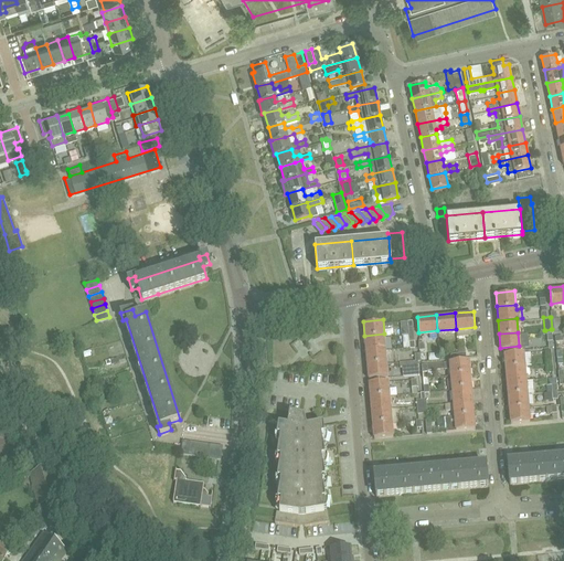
[(385,347),(384,334),(364,336),(365,349),(385,347)]
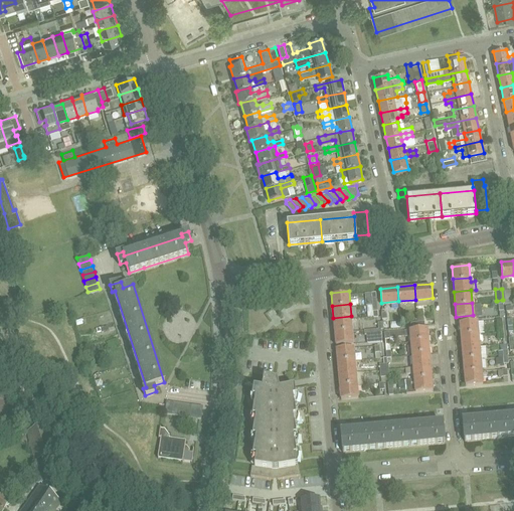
[(334,330),(352,329),(351,316),(333,318),(334,330)]
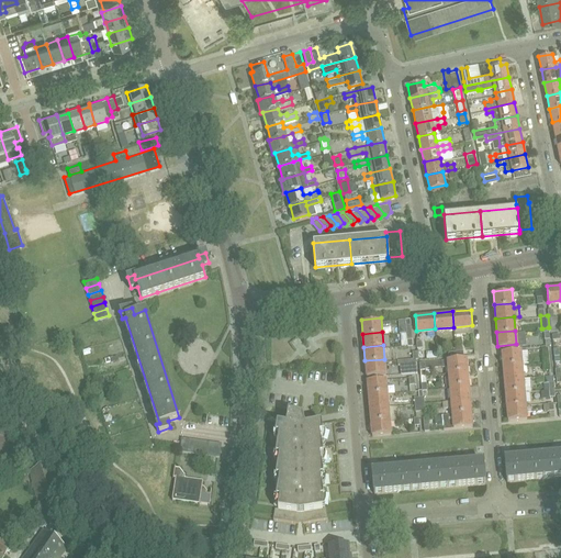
[(502,350),(503,364),(522,361),(520,348),(502,350)]
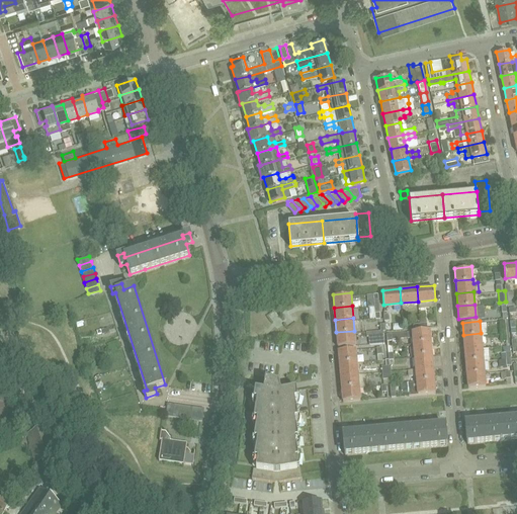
[(383,341),(382,328),(379,329),(379,328),(365,329),(365,334),(367,334),(368,342),(383,341)]
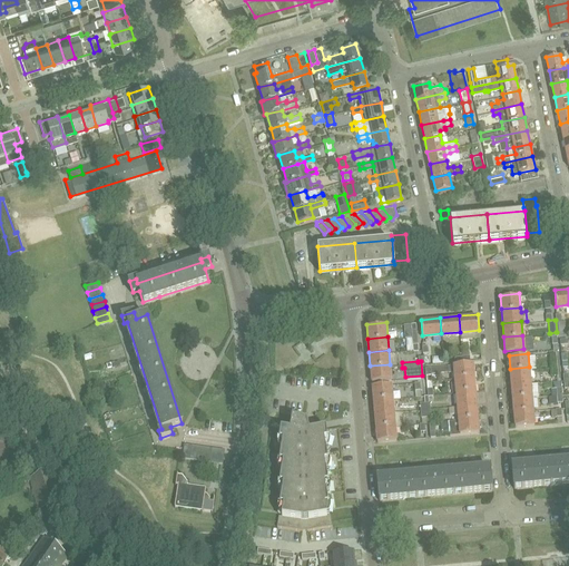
[(472,361),(448,363),(449,369),(453,369),(454,377),(473,374),(472,361)]
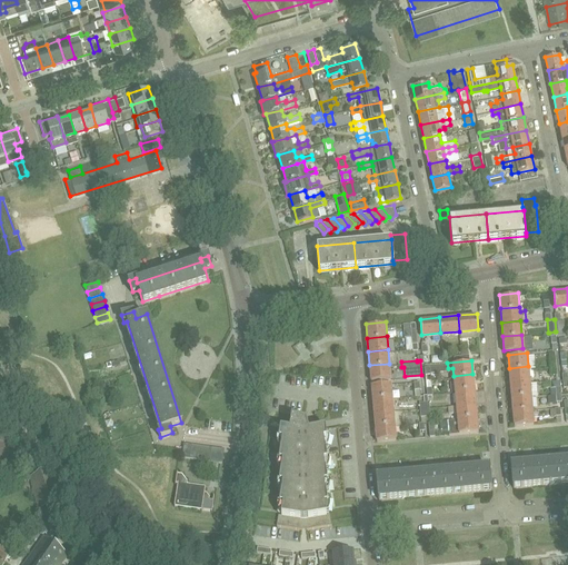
[(390,377),(389,364),(369,365),(370,379),(390,377)]
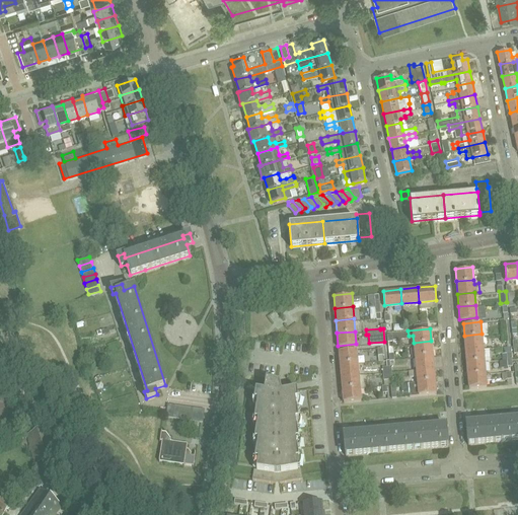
[(484,347),(482,334),(464,336),(465,348),(484,347)]
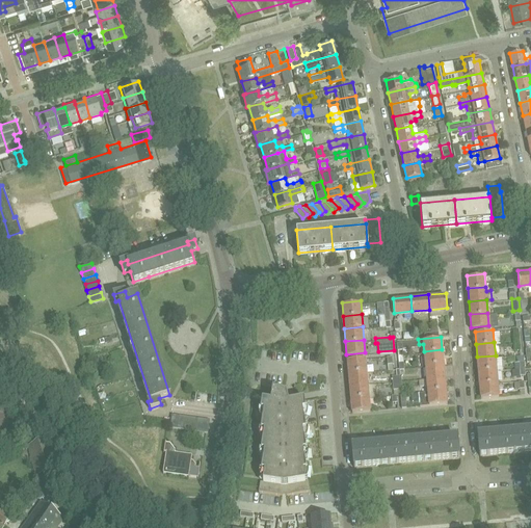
[(444,363),(442,349),(424,351),(425,364),(444,363)]
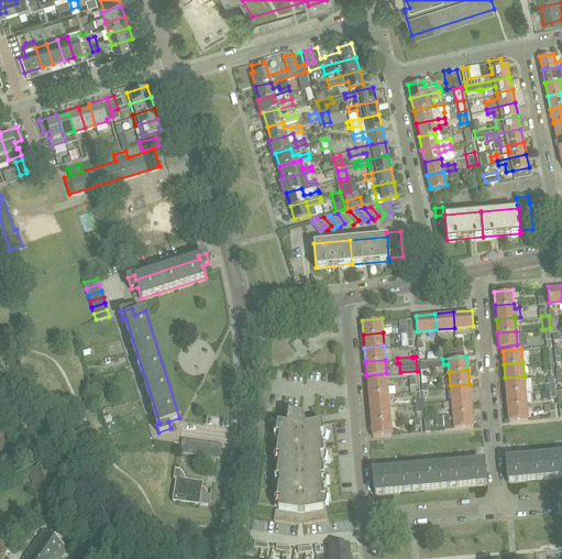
[(506,392),(526,390),(525,376),(505,377),(506,392)]
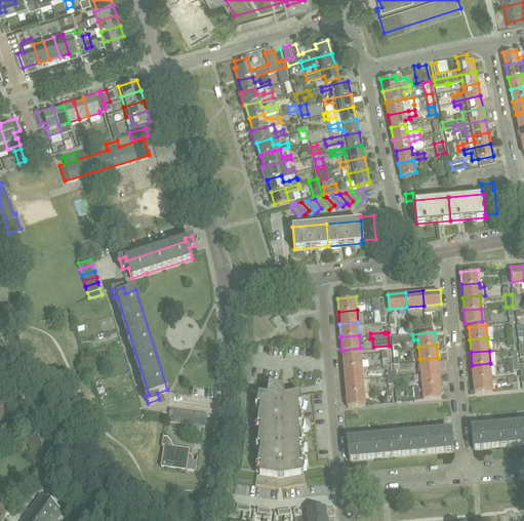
[(343,354),(344,366),(361,364),(360,352),(343,354)]
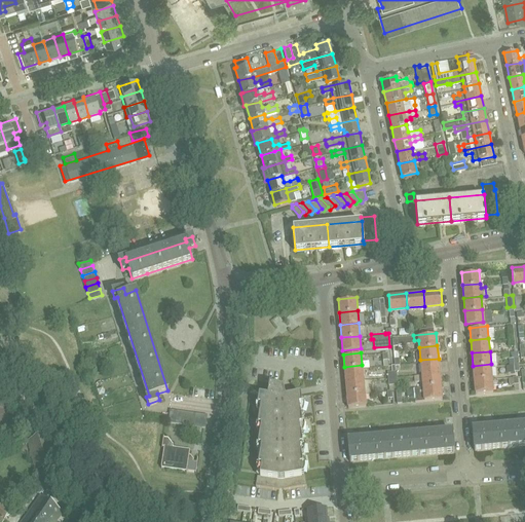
[(439,359),(420,360),(421,373),(440,371),(439,359)]
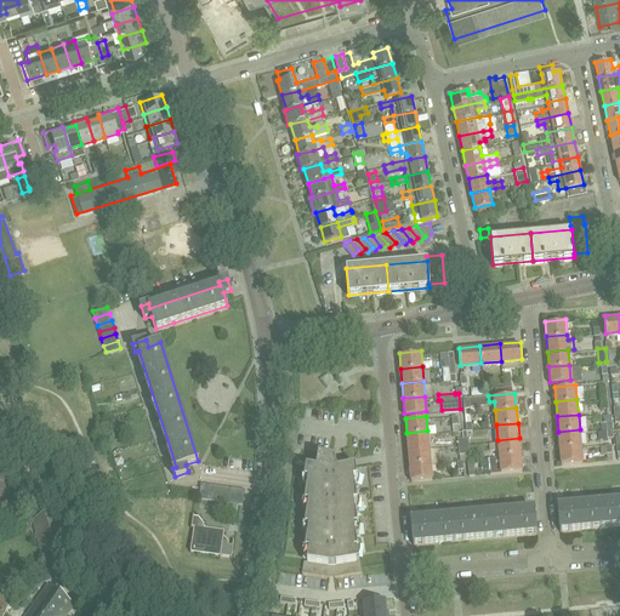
[(581,444),(580,429),(558,432),(559,446),(581,444)]
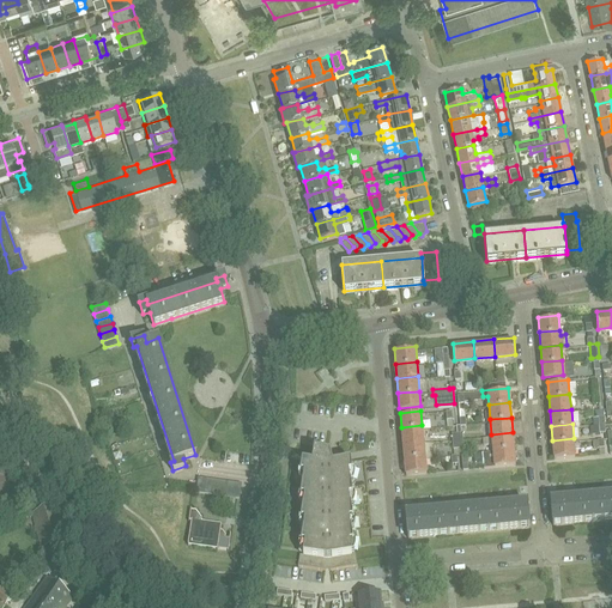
[(423,441),(422,425),(401,427),(403,443),(423,441)]
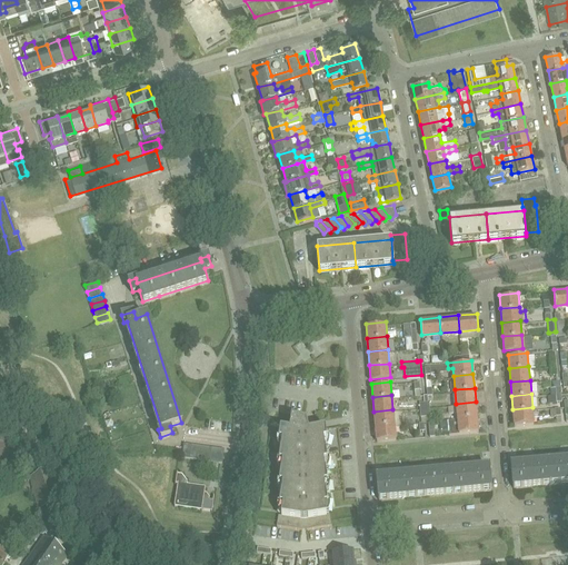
[(477,416),(476,402),(456,404),(457,417),(477,416)]
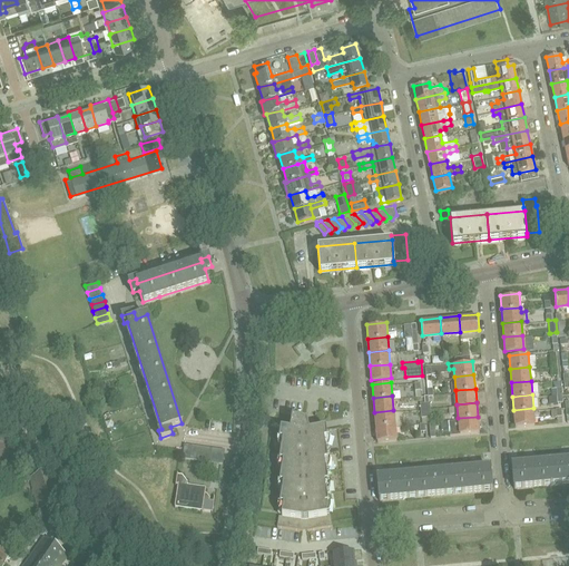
[(421,415),(421,421),(424,420),(428,420),(431,420),(430,407),(420,408),(420,416),(421,415)]
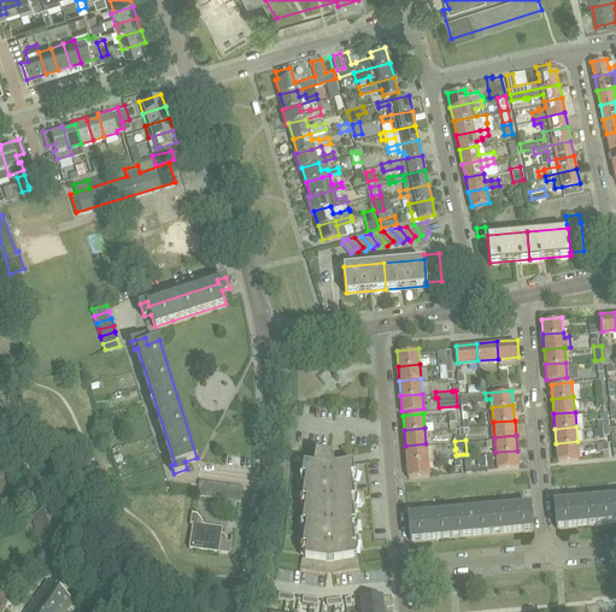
[(579,457),(578,441),(556,443),(557,458),(579,457)]
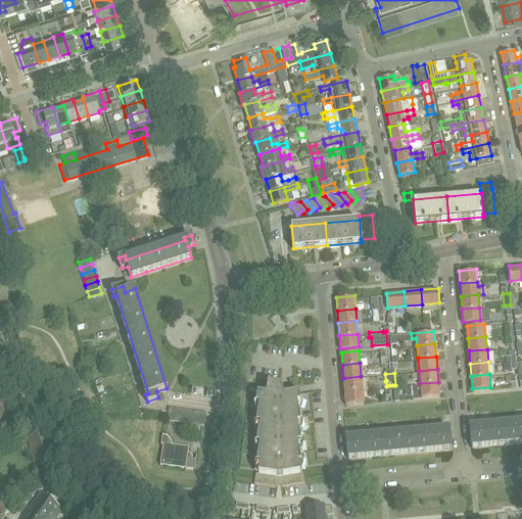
[(343,378),(344,390),(363,388),(361,376),(343,378)]
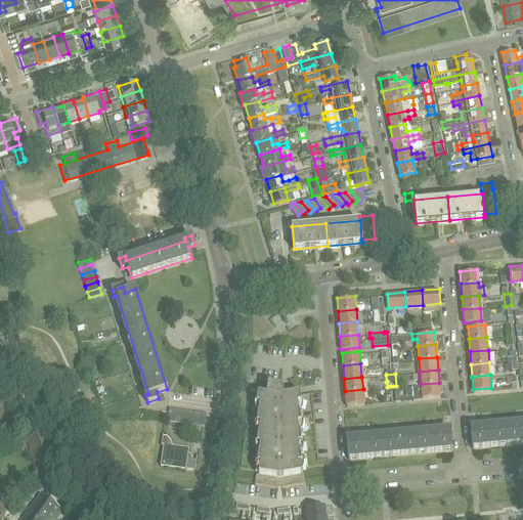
[(301,461),(299,450),(298,442),(301,441),(298,422),(301,422),(298,402),(301,401),(299,391),(284,394),(279,380),(268,378),(266,393),(258,392),(256,402),(259,402),(256,422),(259,423),(257,442),(260,442),(257,462),(260,462),(258,472),(255,471),(254,481),(277,484),(277,482),(280,482),(281,484),(304,480),(303,471),(300,471),(298,462),(301,461)]
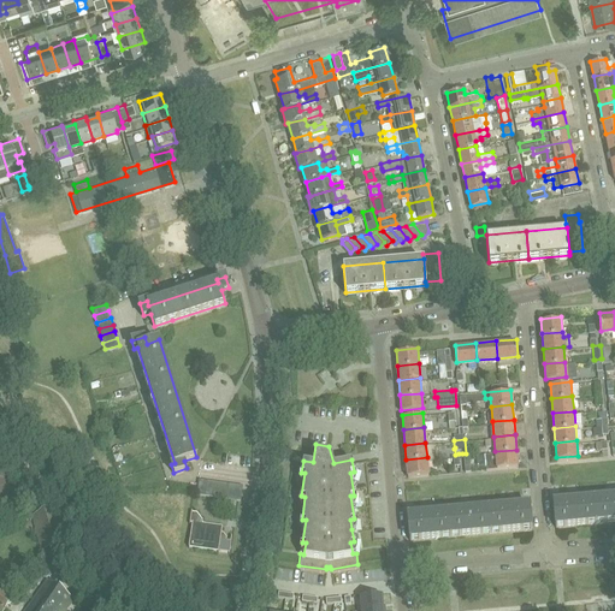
[(485,468),(496,467),(518,464),(516,450),(495,451),(484,452),(485,468)]
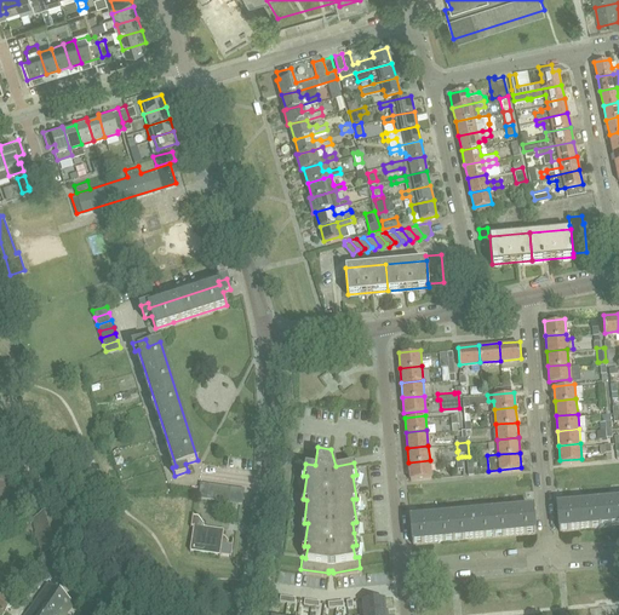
[(431,476),(430,460),(408,463),(410,477),(431,476)]
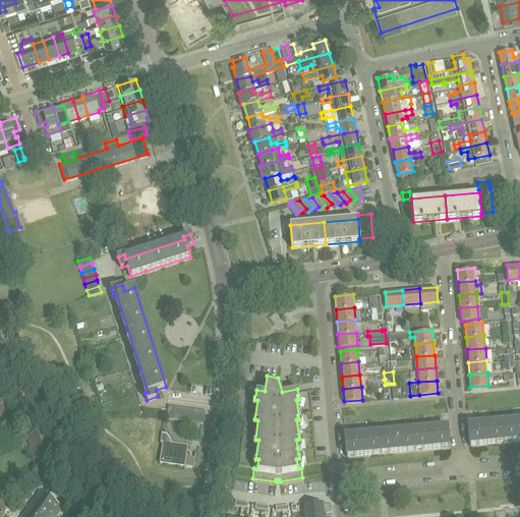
[(0,420),(10,411),(1,402),(3,400),(0,396),(0,420)]
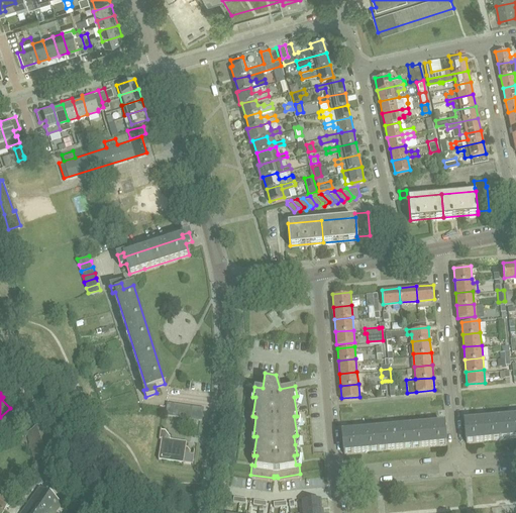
[(500,437),(515,435),(515,412),(512,413),(513,416),(499,417),(500,437)]
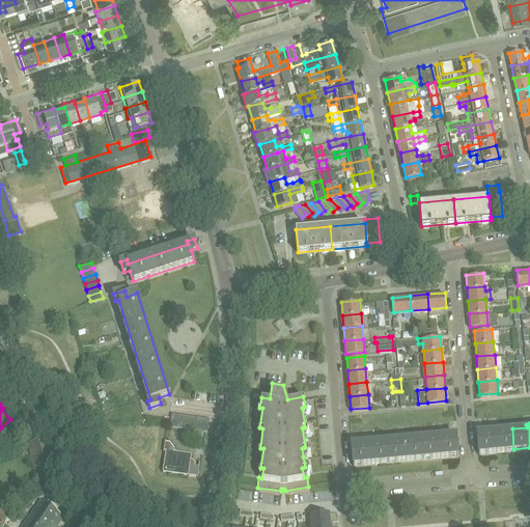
[(492,431),(476,432),(478,452),(513,449),(512,428),(497,430),(496,426),(492,427),(492,431)]
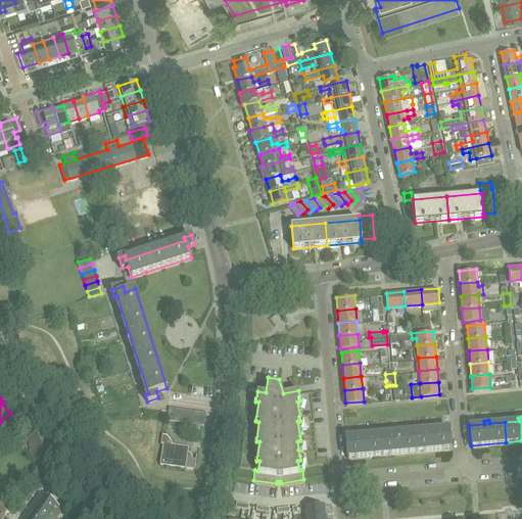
[(451,446),(449,427),(434,428),(434,425),(429,426),(429,428),(415,430),(417,450),(451,446)]
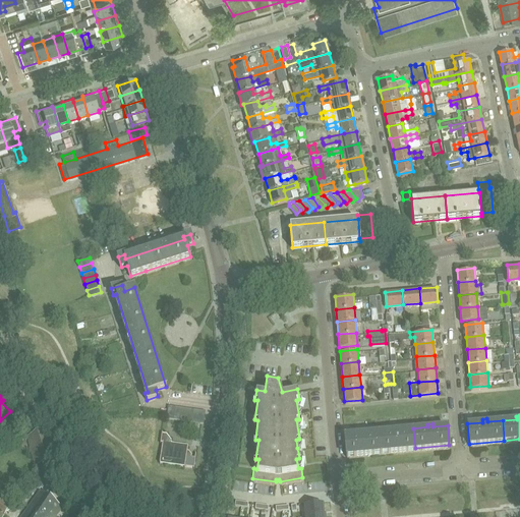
[(381,451),(415,448),(413,428),(398,429),(398,426),(393,427),(394,429),(379,432),(381,451)]
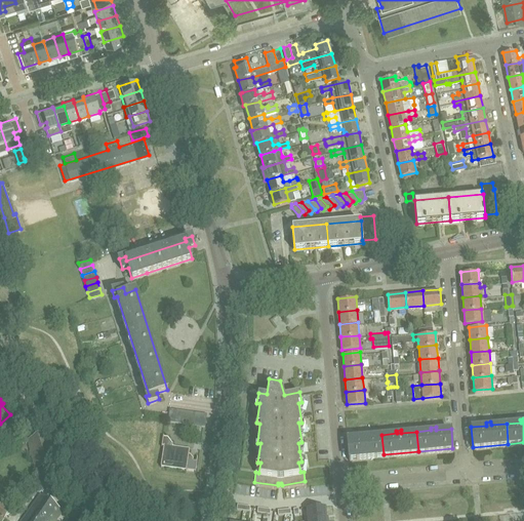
[(50,431),(45,433),(27,438),(35,466),(58,458),(50,431)]
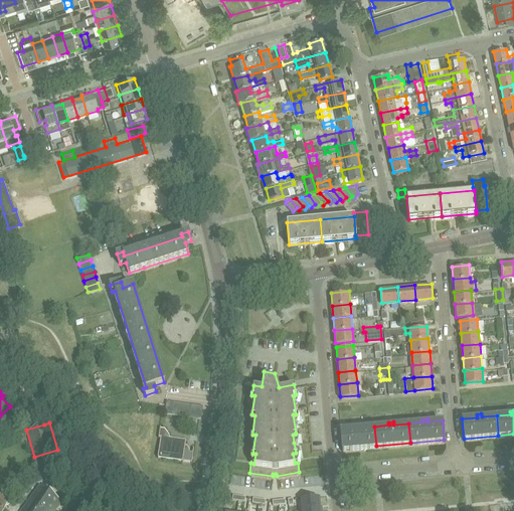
[(160,435),(157,456),(158,456),(158,454),(181,457),(181,459),(182,459),(182,458),(186,459),(190,459),(190,460),(191,461),(193,446),(192,445),(192,450),(187,449),(187,448),(184,444),(185,438),(184,437),(184,438),(169,436),(169,433),(164,426),(161,426),(160,426),(160,424),(159,424),(157,436),(158,436),(158,435),(159,435),(160,435)]
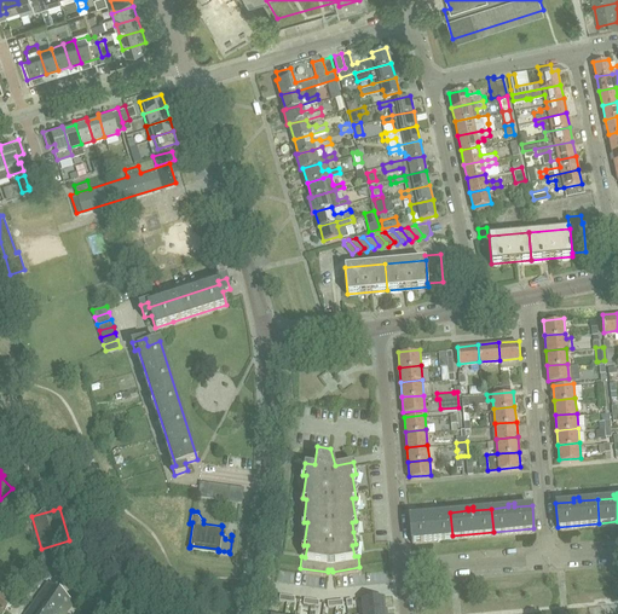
[(409,516),(411,539),(452,536),(450,513),(433,514),(432,510),(427,511),(427,514),(409,516)]
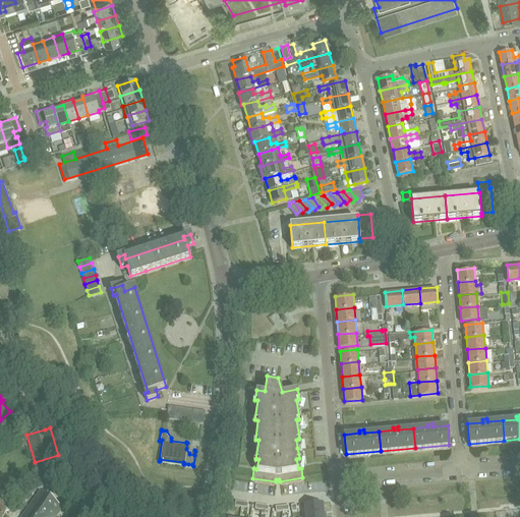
[(53,516),(62,505),(39,489),(18,516),(53,516)]
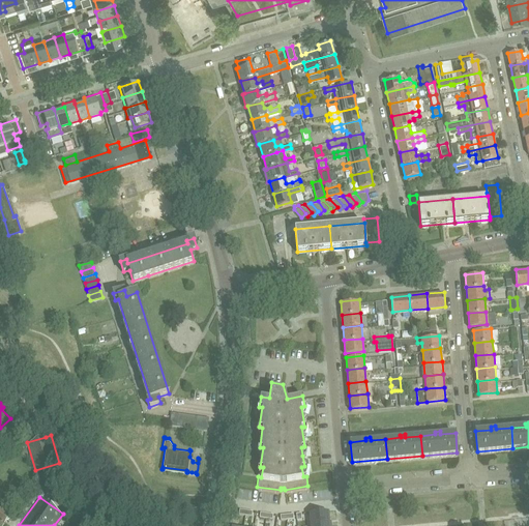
[(1,503),(0,504),(0,519),(3,522),(10,514),(2,507),(3,506),(1,503)]
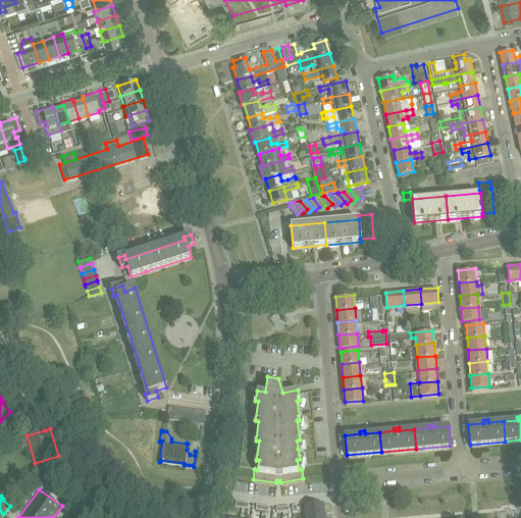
[(322,503),(305,504),(306,515),(323,514),(322,503)]
